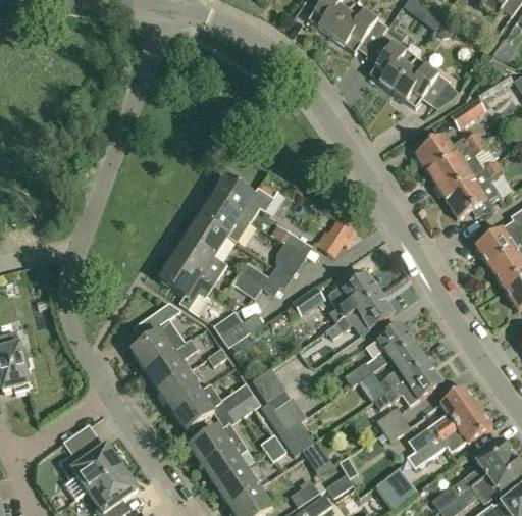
[(308,18),(331,35),(355,2),(352,0),(321,0),(308,18)]
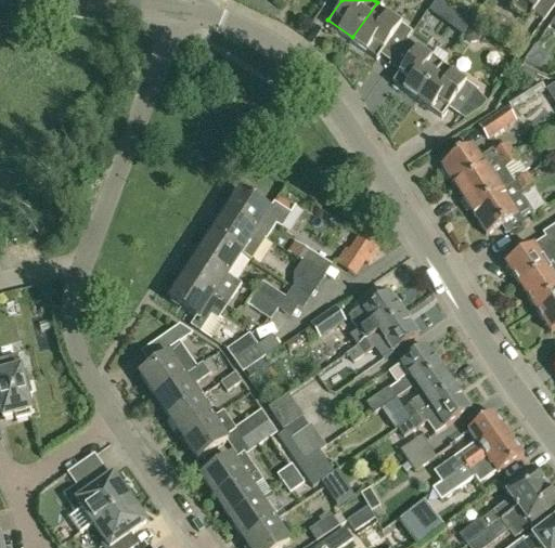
[(433,0),(428,7),(436,12),(444,0),(433,0)]
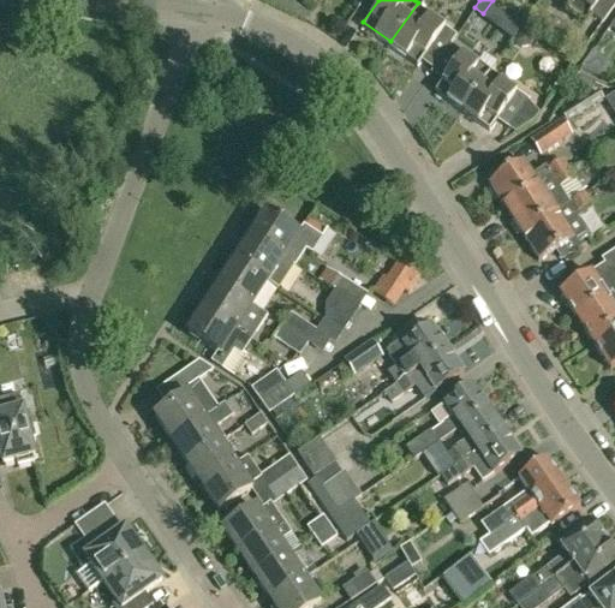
[(603,17),(613,0),(568,0),(568,5),(584,16),(590,7),(603,17)]
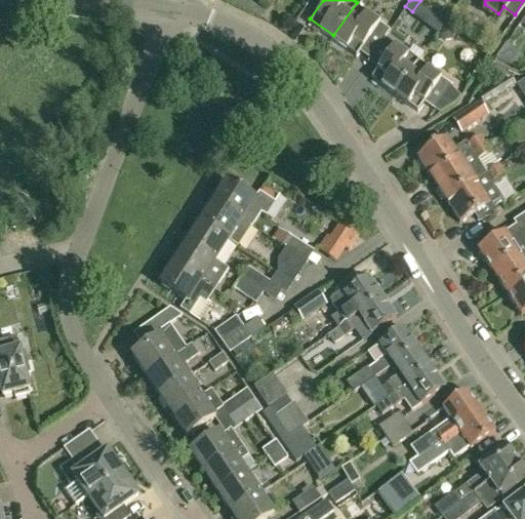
[(373,28),(384,35),(385,34),(390,26),(357,2),(333,35),(356,51),(373,28)]
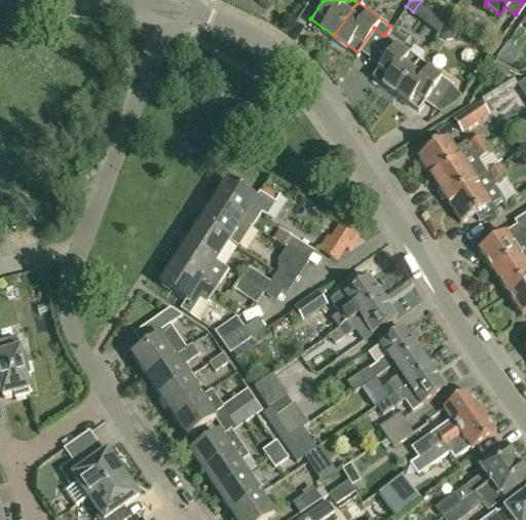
[(441,12),(431,25),(438,30),(447,17),(441,12)]
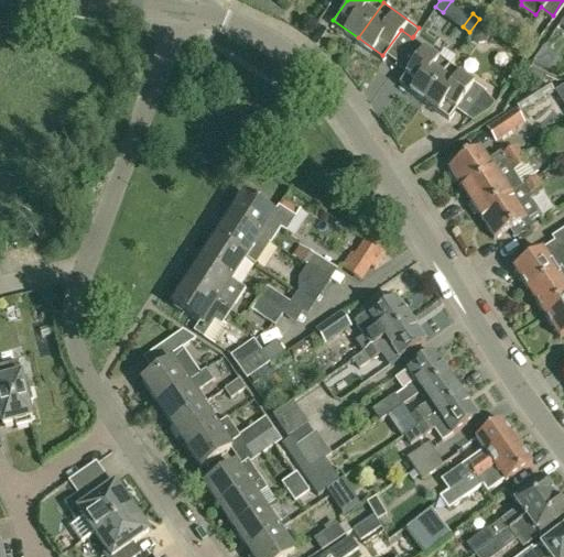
[(477,23),(468,34),(475,39),(484,37),(488,31),(477,23)]
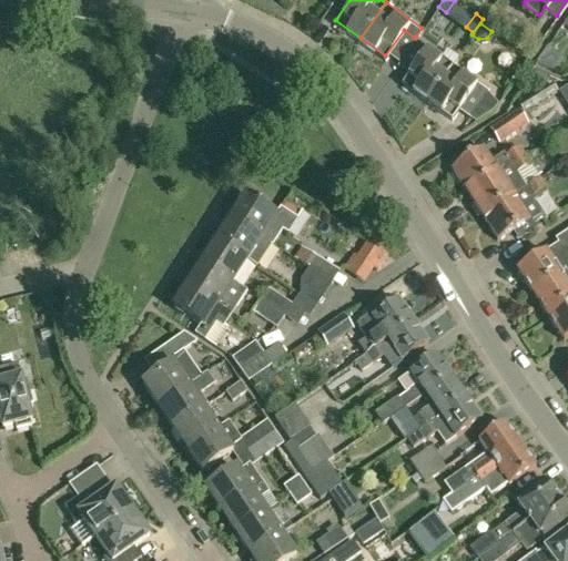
[(440,54),(416,37),(415,38),(409,46),(421,53),(402,80),(426,98),(445,71),(452,62),(440,54)]
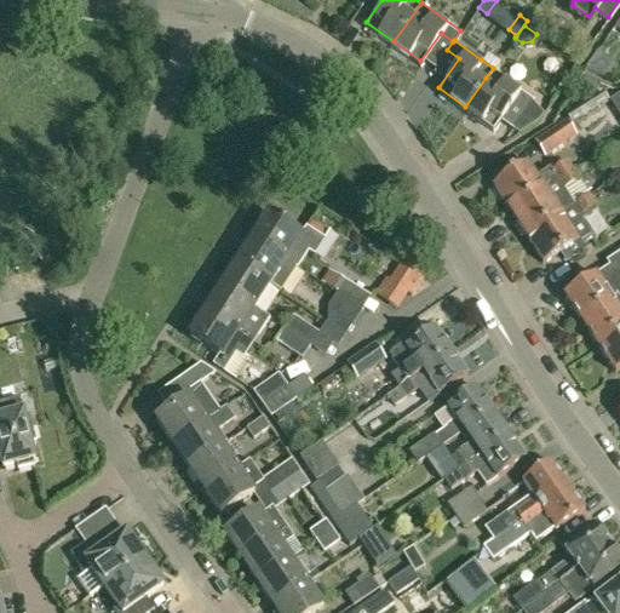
[(493,68),(486,78),(465,107),(493,127),(515,98),(526,106),(512,124),(518,129),(538,118),(543,109),(533,96),(493,68)]
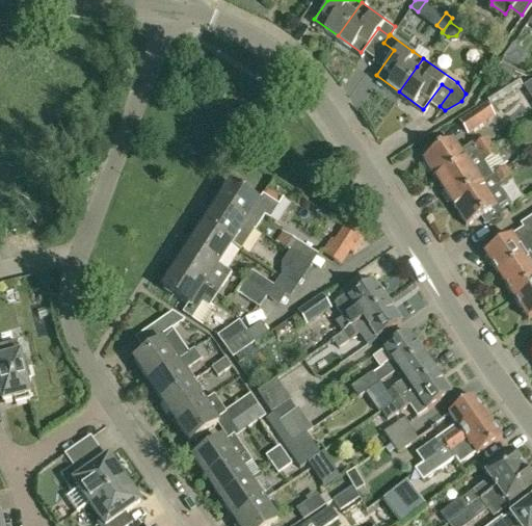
[(485,95),(490,102),(523,82),(517,75),(485,95)]
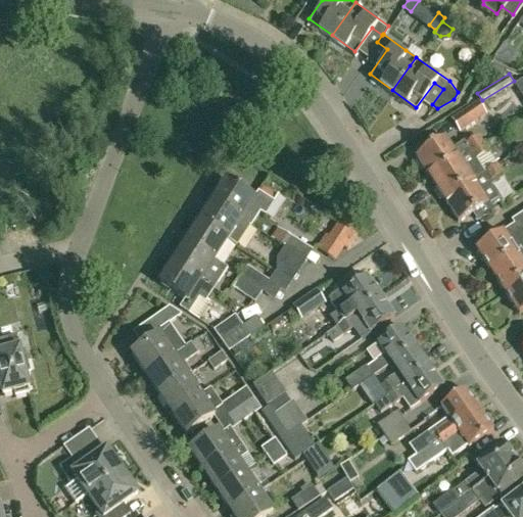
[(522,75),(514,81),(522,94),(522,75)]
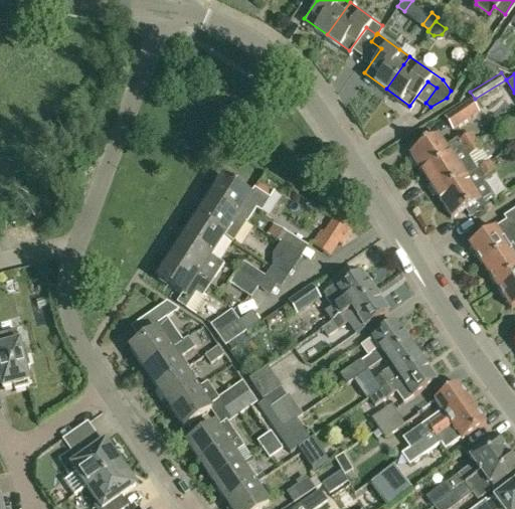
[(452,127),(479,109),(470,96),(465,100),(443,114),(452,127)]
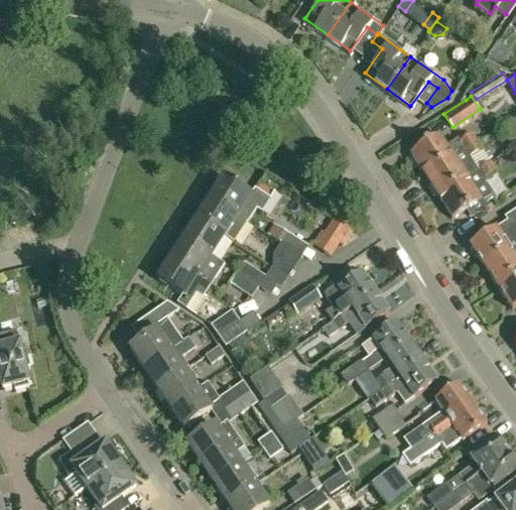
[(411,150),(425,172),(478,138),(472,129),(460,137),(458,134),(446,142),(439,131),(411,150)]
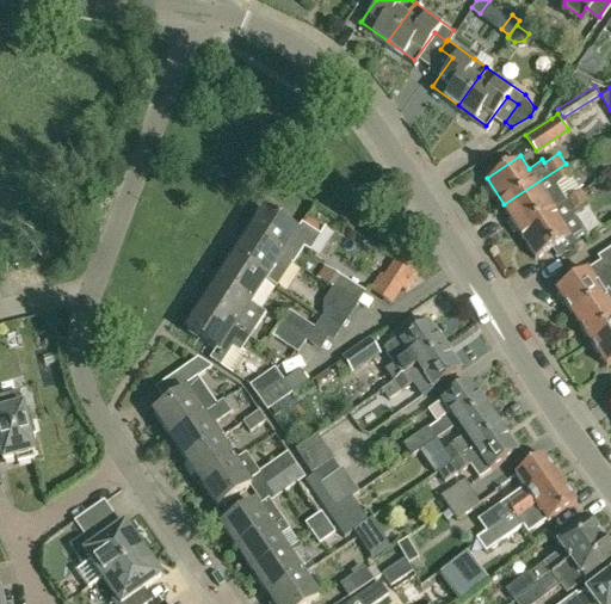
[(504,204),(520,228),(566,197),(556,182),(572,172),(566,164),(504,204)]
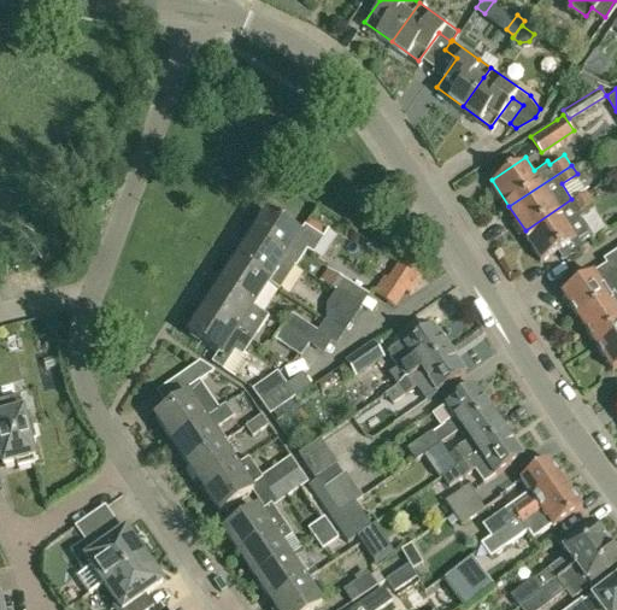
[(571,238),(579,233),(597,221),(588,209),(586,210),(583,206),(594,200),(587,189),(571,199),(526,230),(542,257),(558,246),(571,238)]
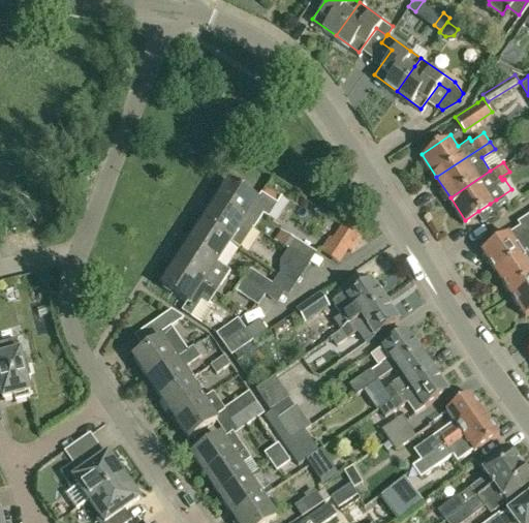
[(216,197),(252,221),(253,222),(261,210),(275,218),(288,198),(263,183),(256,194),(228,177),(216,197)]
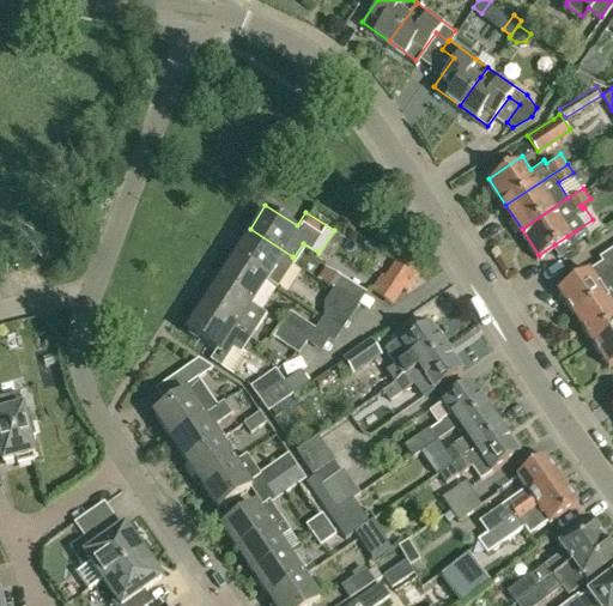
[(277,282),(292,256),(250,229),(234,254),(267,276),(277,282)]
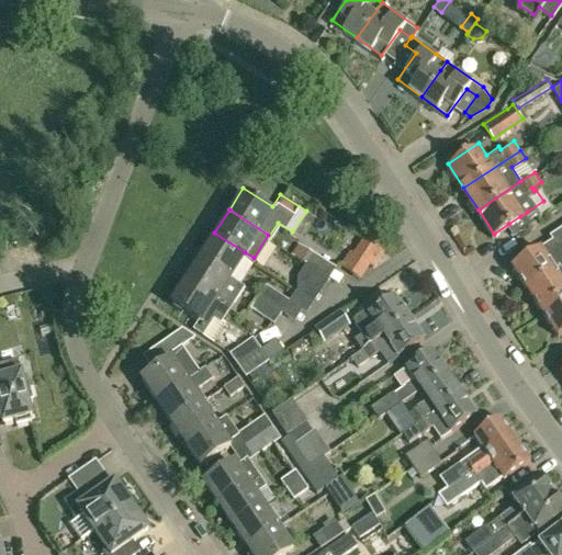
[(520,216),(508,224),(515,234),(526,226),(520,216)]
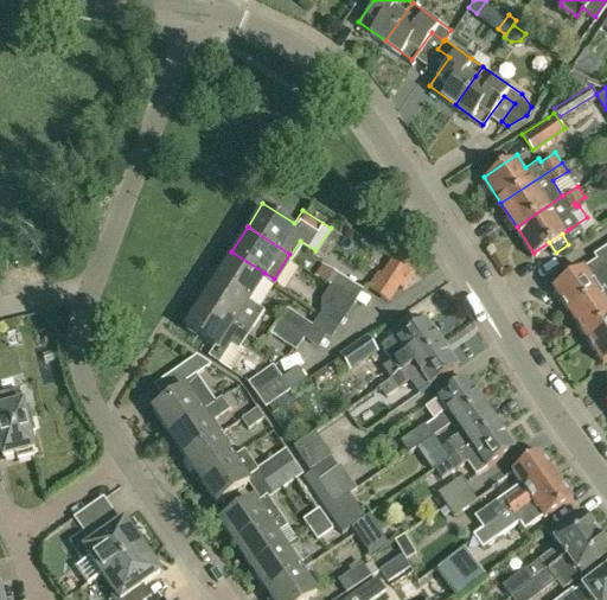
[(250,295),(264,273),(231,251),(217,274),(250,295)]
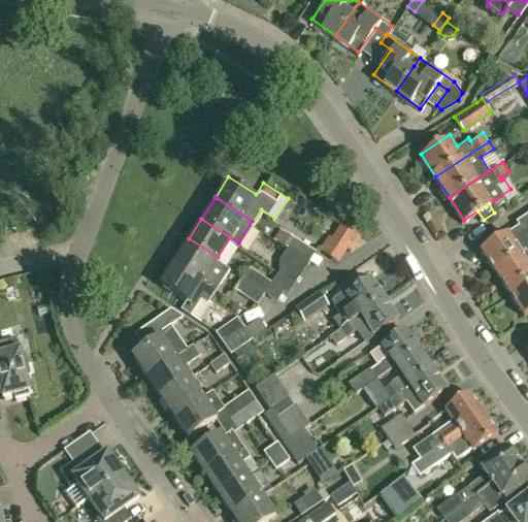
[(495,267),(526,247),(527,245),(527,226),(524,219),(482,247),(495,267)]
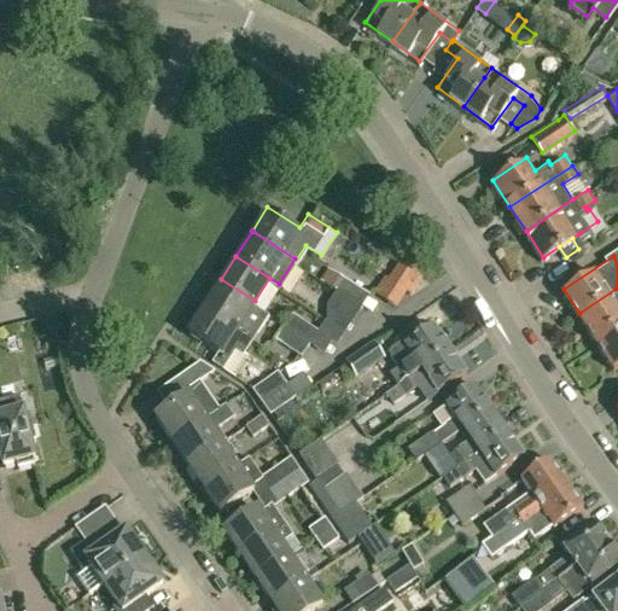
[(390,275),(410,289),(421,272),(401,259),(390,275)]
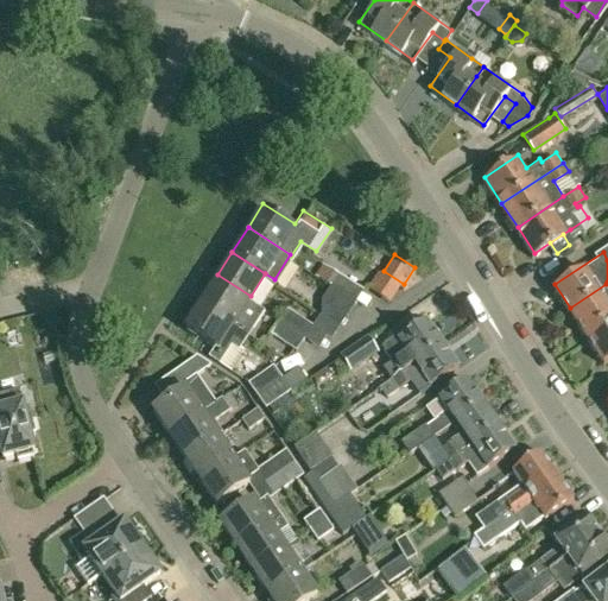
[(330,280),(337,269),(322,259),(315,271),(330,280)]
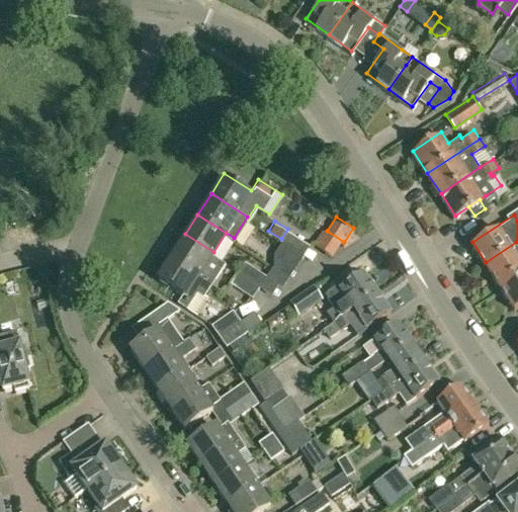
[(281,239),(303,253),(309,243),(287,229),(281,239)]
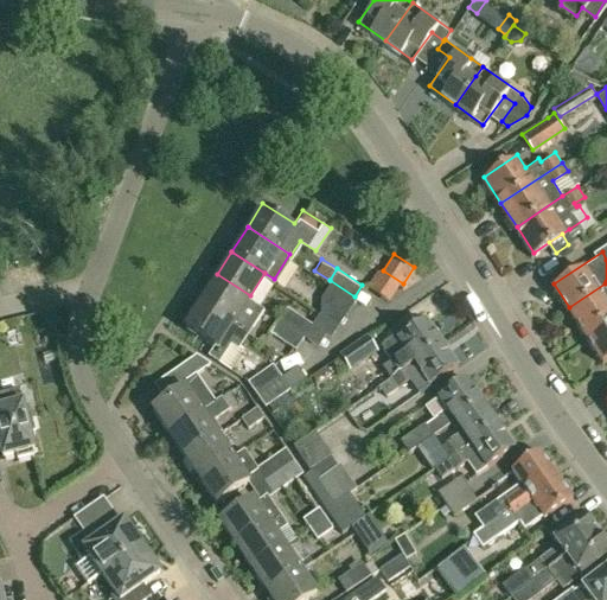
[(203,298),(235,318),(249,327),(264,304),(250,295),(217,274),(203,298)]
